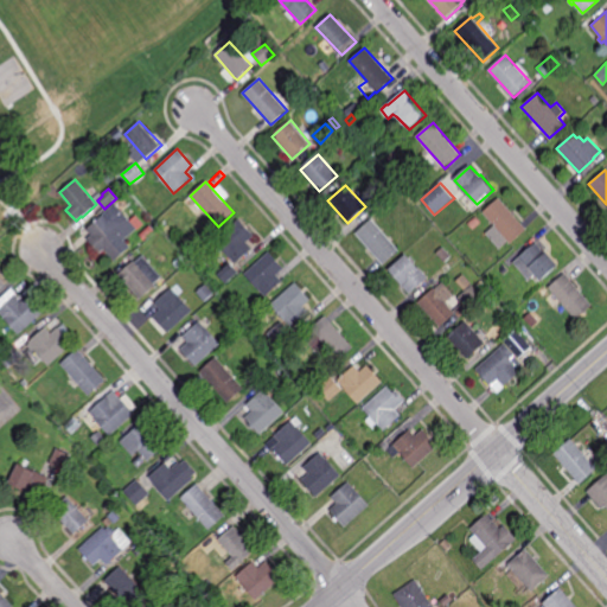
[(126,206),(119,198),(126,191),(133,199),(126,206)]
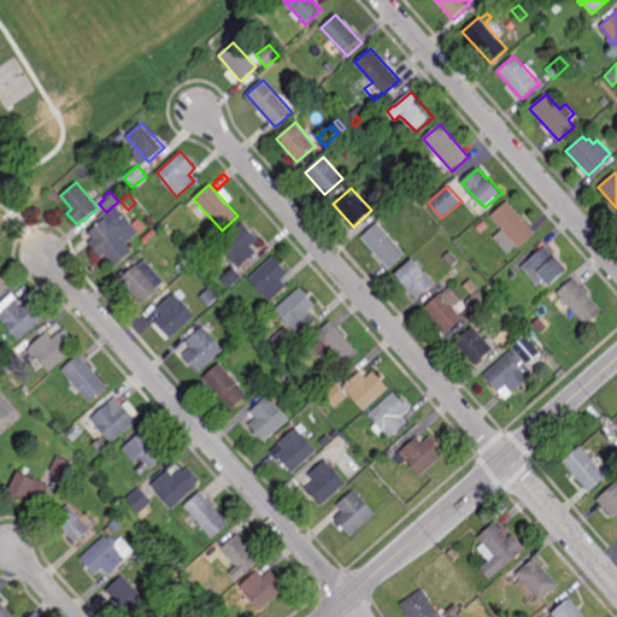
[(519,248),(517,245),(509,253),(494,238),(504,229),(492,216),(507,201),(536,234),(519,248)]
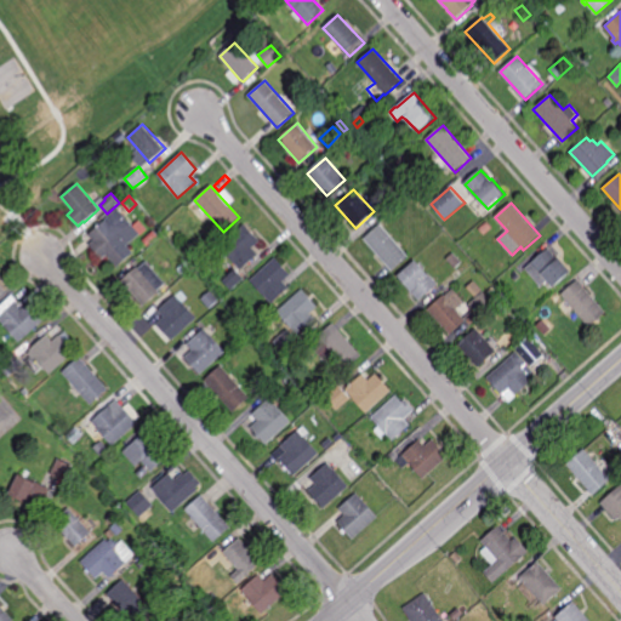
[(118,267),(107,255),(102,258),(90,244),(95,240),(89,234),(104,221),(108,216),(117,208),(140,234),(127,245),(134,252),(118,267)]
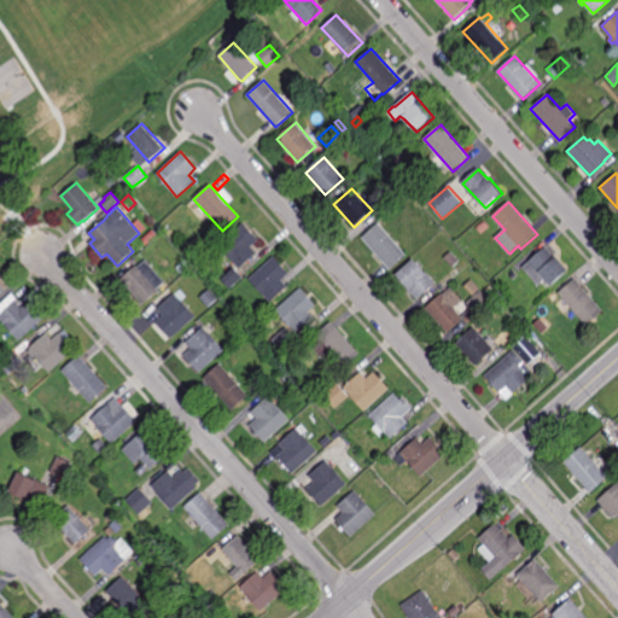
[(482,234),(477,228),(485,221),(490,227),(482,234)]
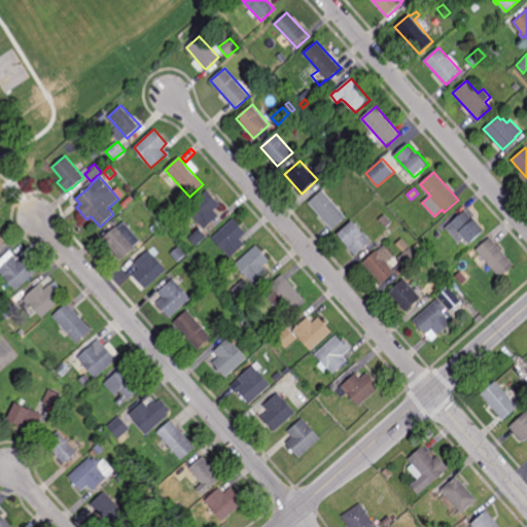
[(205,230),(186,209),(207,190),(208,190),(220,205),(217,208),(214,211),(218,216),(205,230)]
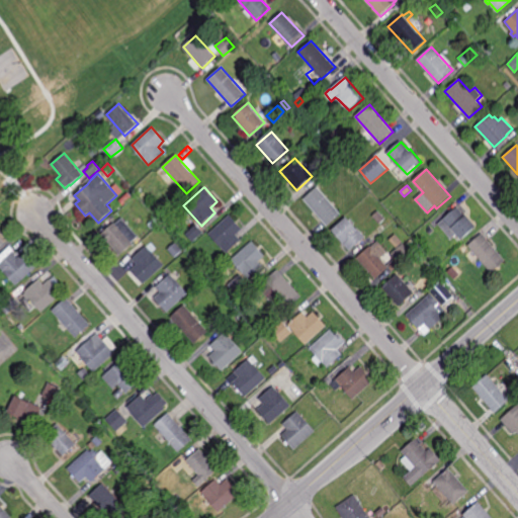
[(327,227),(304,199),(318,187),(341,214),(327,227)]
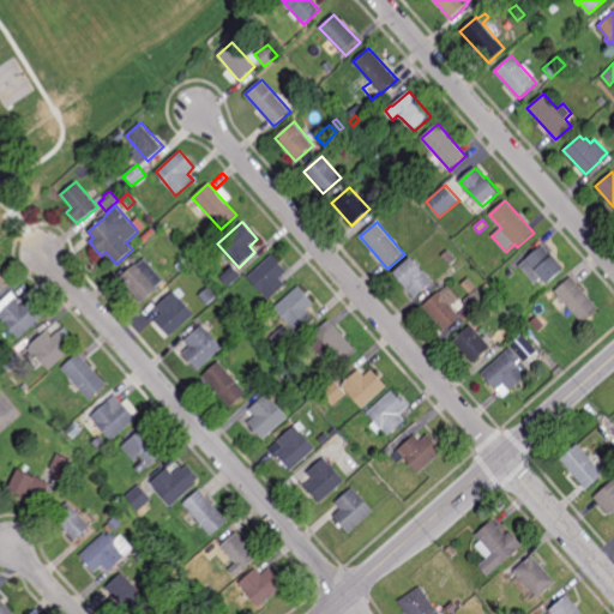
[(214,241),(210,238),(217,230),(220,234),(214,241)]
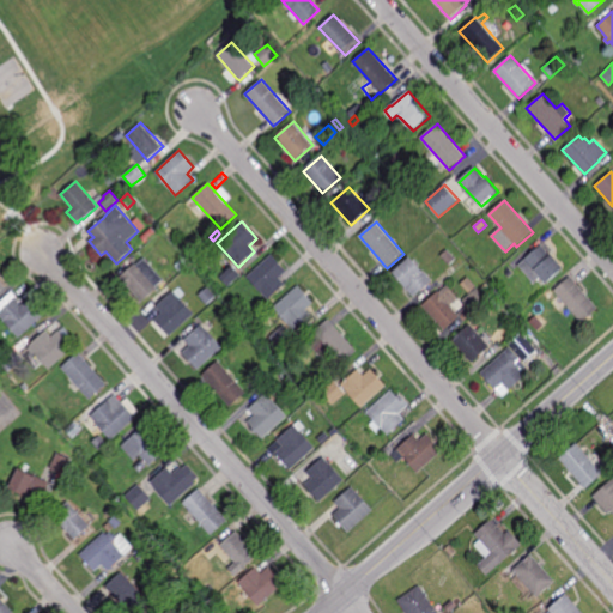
[(552,256),(552,255),(564,269),(547,285),(541,277),(534,283),(519,266),(541,244),(552,256)]
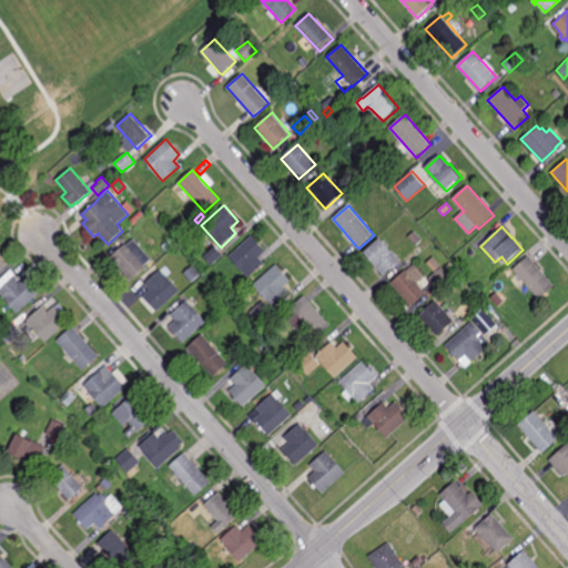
[(417,245),(408,236),(414,232),(422,240),(417,245)]
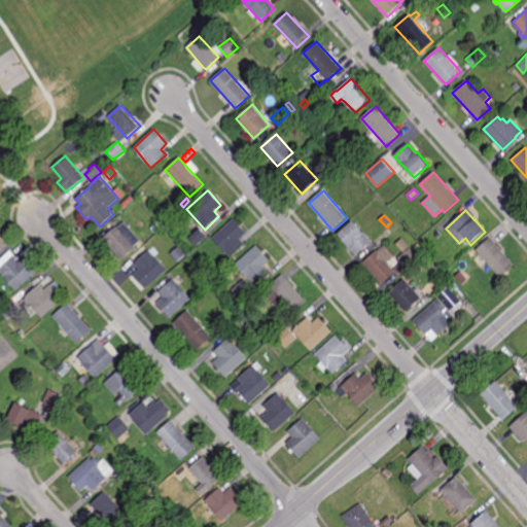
[(231,258),(212,238),(233,218),(247,234),(240,240),(245,245),(231,258)]
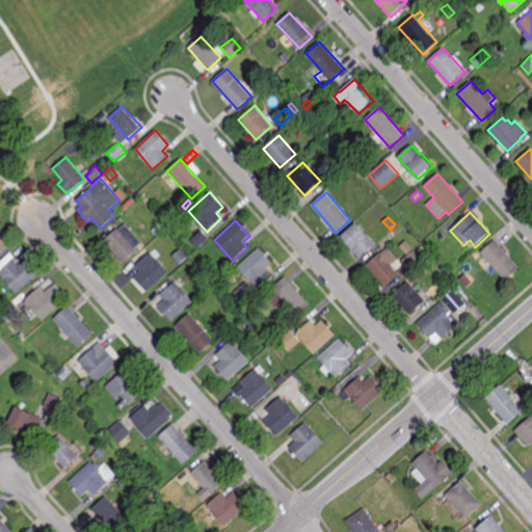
[(367,236),(368,235),(376,244),(360,258),(342,237),(356,223),(367,236)]
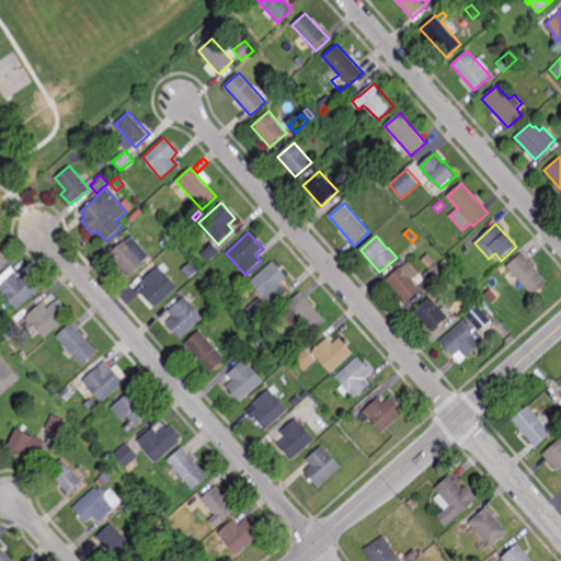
[(149,255),(142,262),(144,264),(130,275),(119,263),(117,266),(107,255),(125,240),(126,242),(133,237),(149,255)]
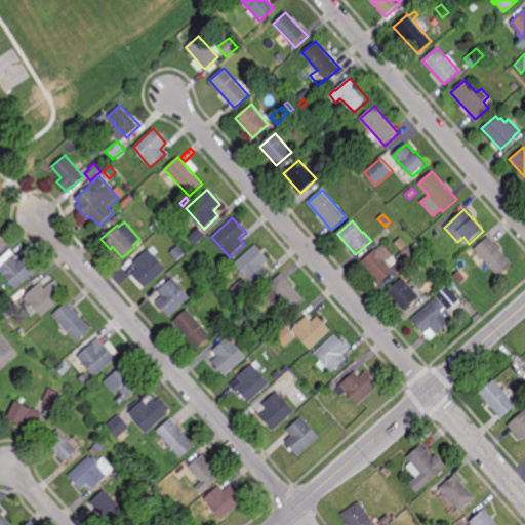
[(196,245),(189,238),(199,229),(206,236),(196,245)]
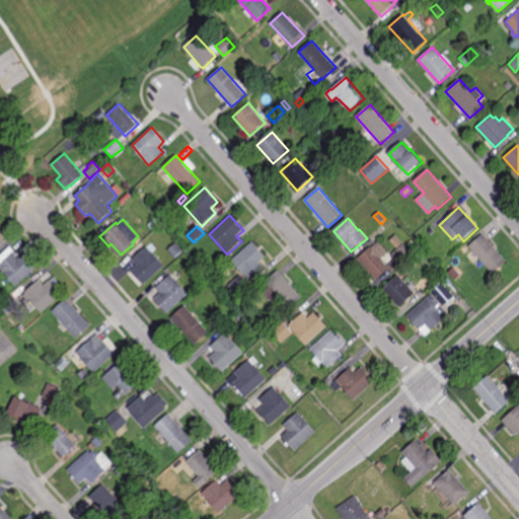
[(493,274),(468,246),(483,234),(507,262),(493,274)]
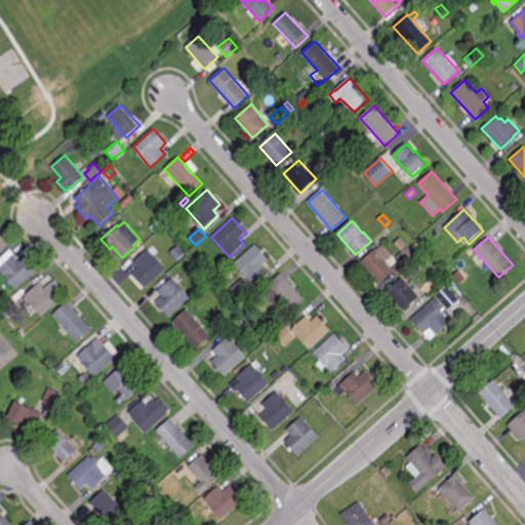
[(394,256),(387,261),(395,272),(381,283),(363,261),(384,244),(394,256)]
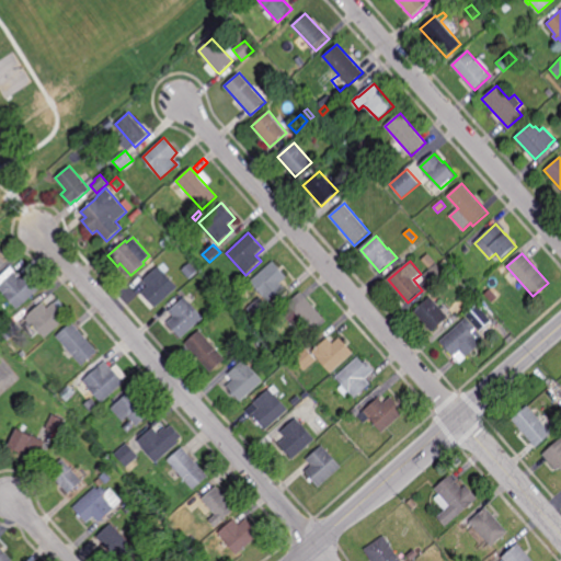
[(271,302),(265,297),(251,282),(273,262),(287,277),(279,284),(285,289),(271,302)]
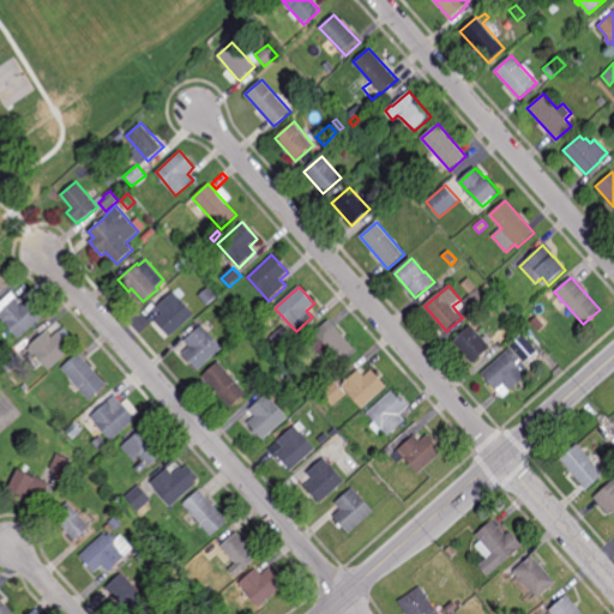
[(208,305),(199,296),(208,288),(216,296),(208,305)]
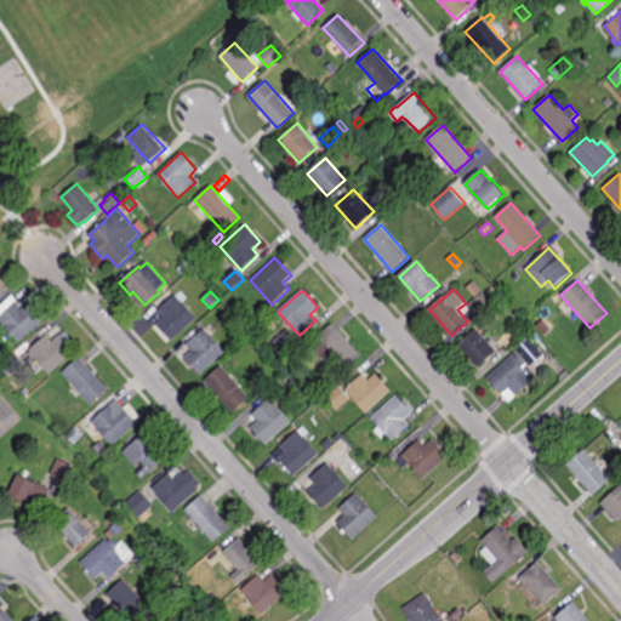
[(482,319),(480,318),(471,325),(465,319),(474,311),(469,306),(484,292),(496,305),(482,319)]
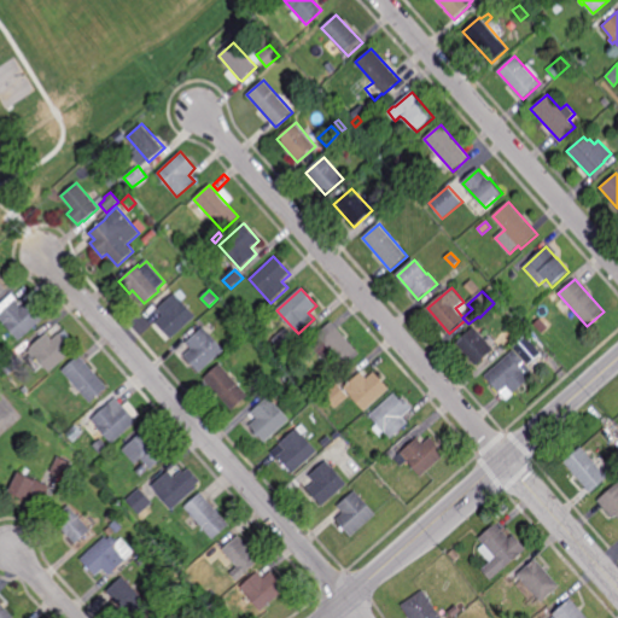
[(553,302),(548,296),(553,292),(558,297),(553,302)]
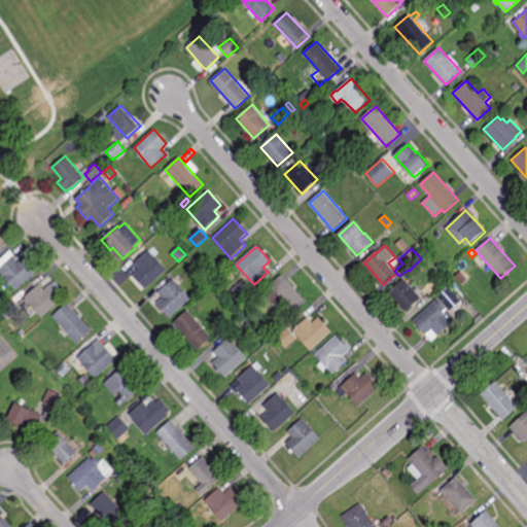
[(146,288),(133,274),(139,269),(135,262),(149,250),(167,270),(146,288)]
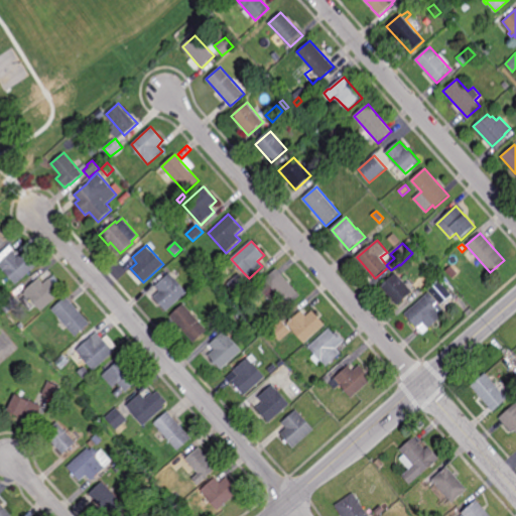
[(18,257),(24,252),(37,265),(16,284),(4,271),(5,270),(0,265),(0,263),(13,251),(18,257)]
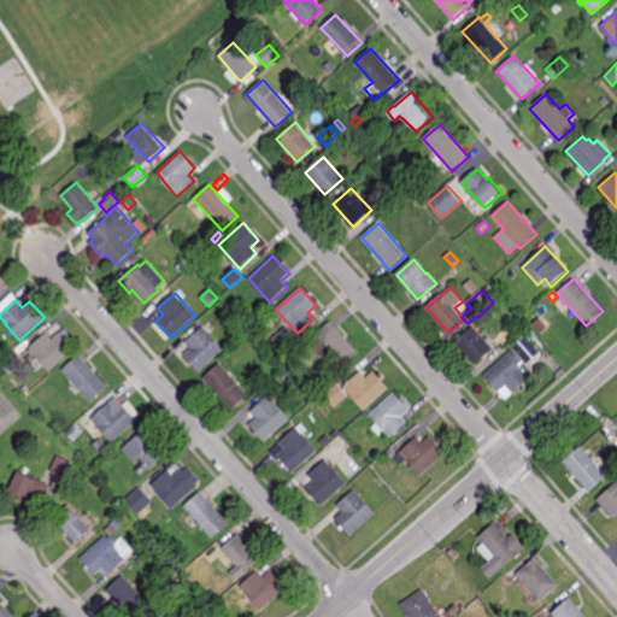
[(544,335),(534,324),(542,316),(552,325),(544,335)]
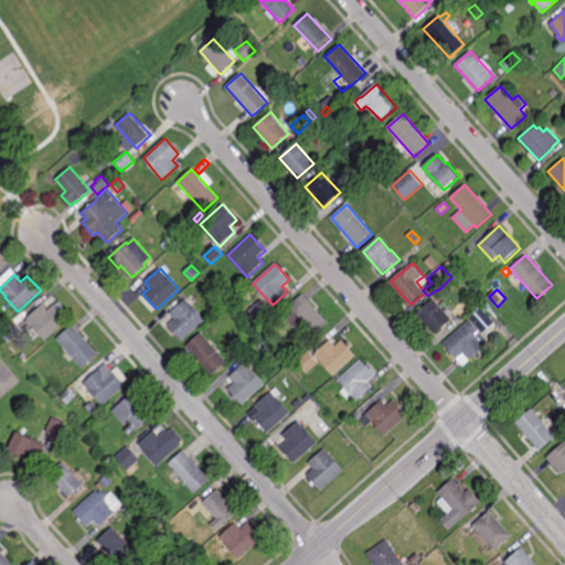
[(329,323),(313,337),(305,327),(307,324),(295,311),(294,312),(289,308),(304,295),(329,323)]
